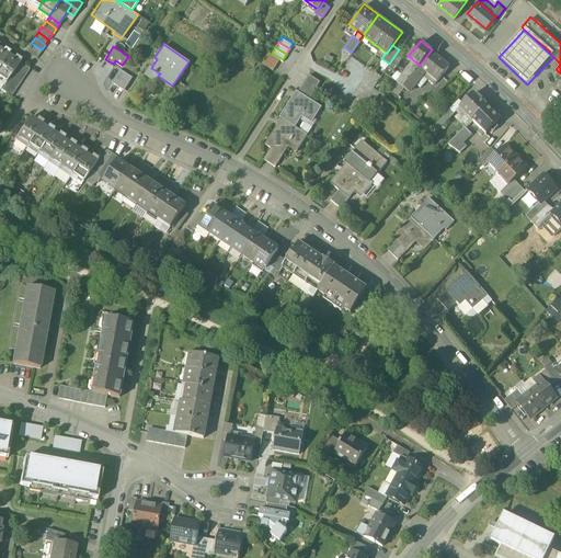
[(432,49),(420,65),(425,70),(436,79),(449,65),(432,49)]
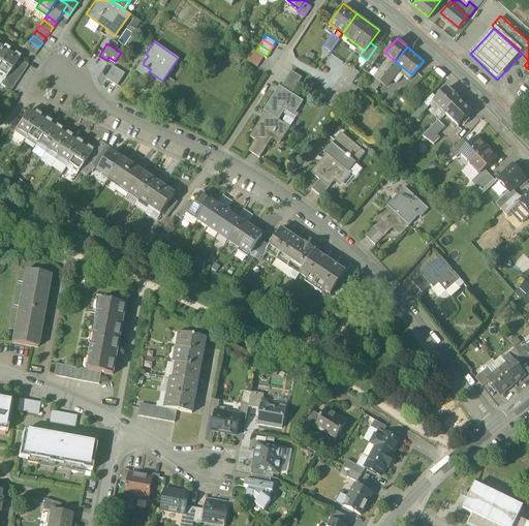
[(263,55),(253,48),(247,58),(257,64),(263,55)]
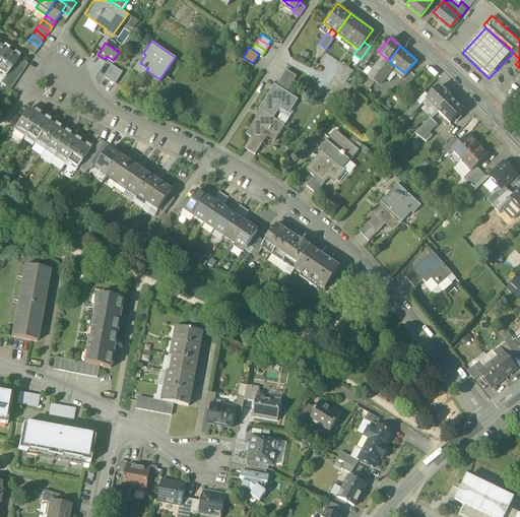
[(7,49),(0,60),(0,75),(3,77),(4,76),(8,71),(11,66),(14,61),(18,56),(7,49)]
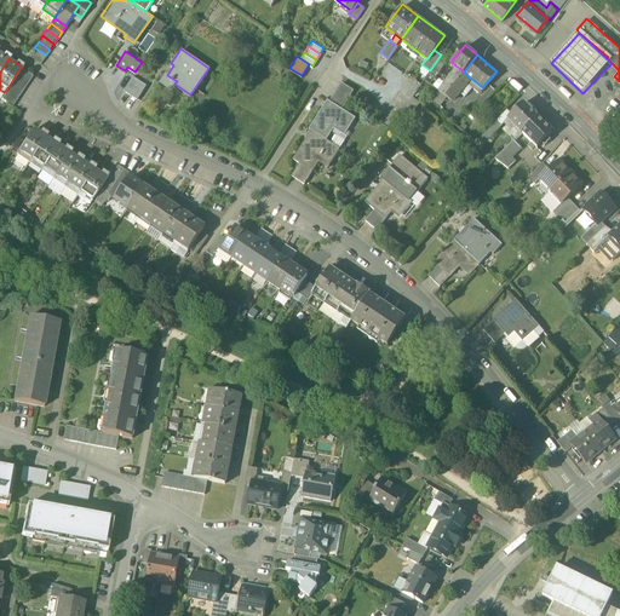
[(33,74),(22,67),(17,73),(29,80),(33,74)]
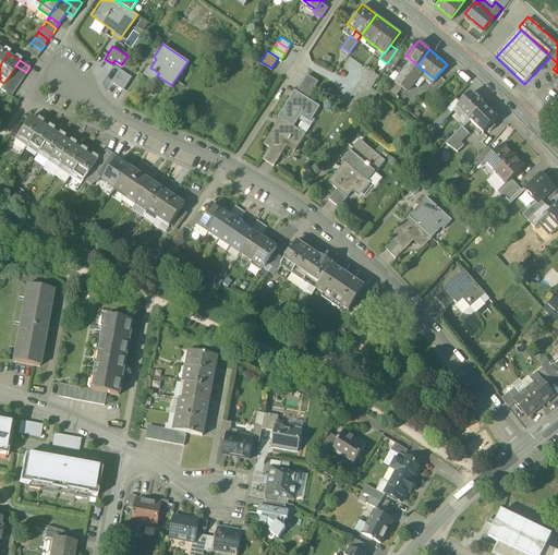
[(409,62),(398,74),(404,80),(416,64),(413,61),(409,62)]
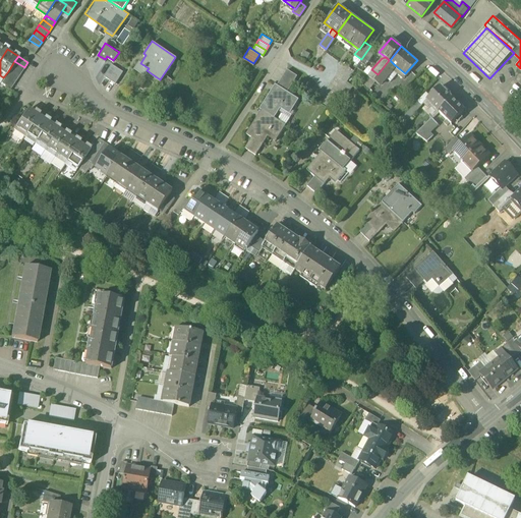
[(378,74),(374,78),(380,82),(395,65),(390,60),(389,60),(378,74)]
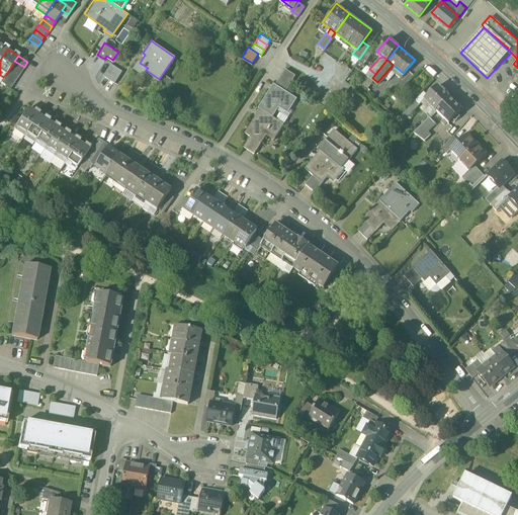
[(24,67),(14,61),(11,66),(21,72),(24,67)]
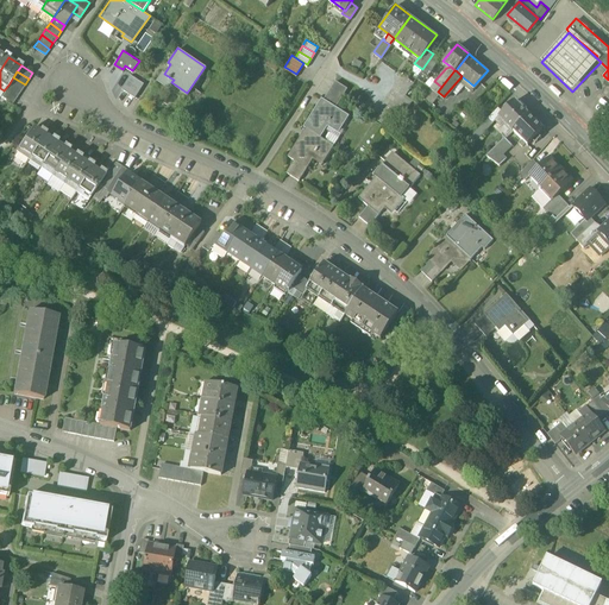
[(402,73),(378,108),(390,117),(406,93),(414,81),(402,73)]
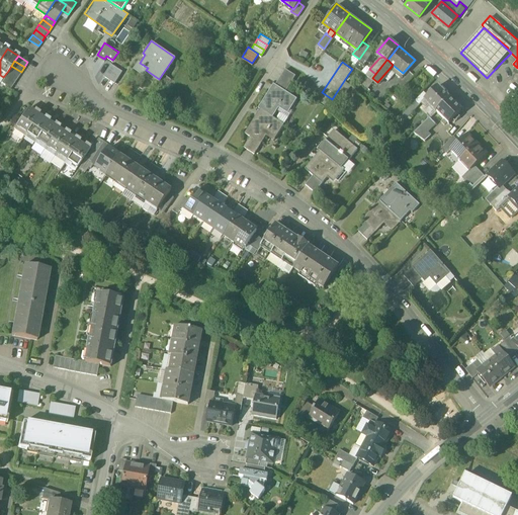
[(111,63),(103,75),(114,81),(121,69),(111,63)]
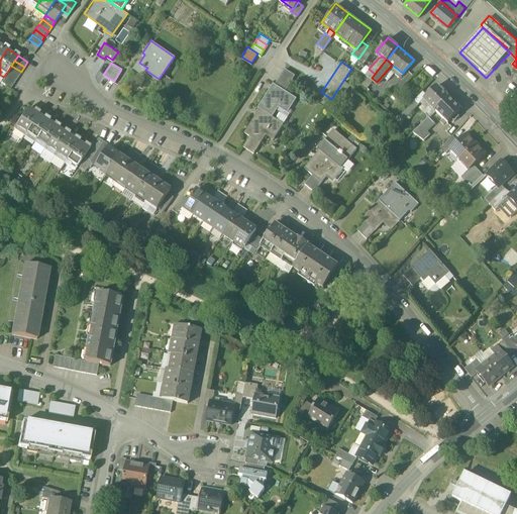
[(21,72),(11,66),(8,71),(17,77),(21,72)]
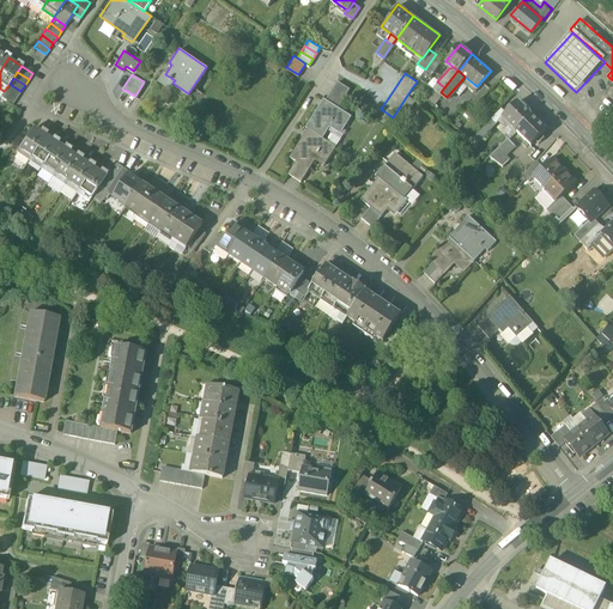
[(350,87),(338,79),(329,92),(341,99),(350,87)]
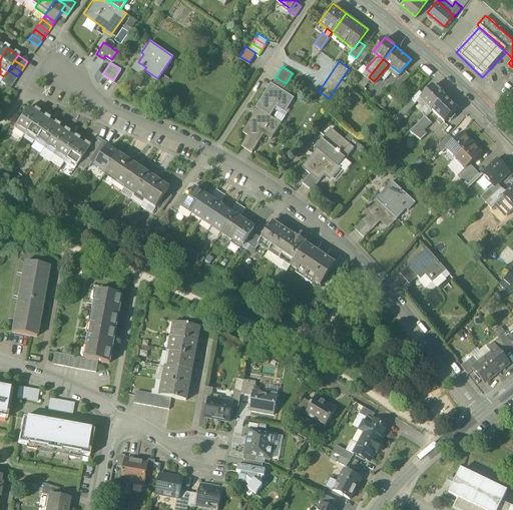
[(372,73),(366,68),(363,73),(369,77),(372,73)]
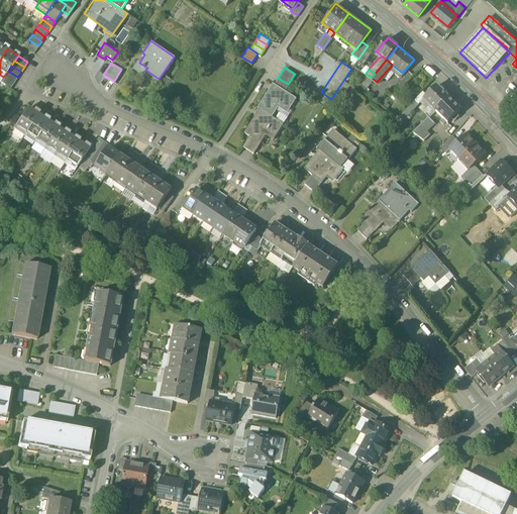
[(17,77),(8,71),(4,76),(14,82),(17,77)]
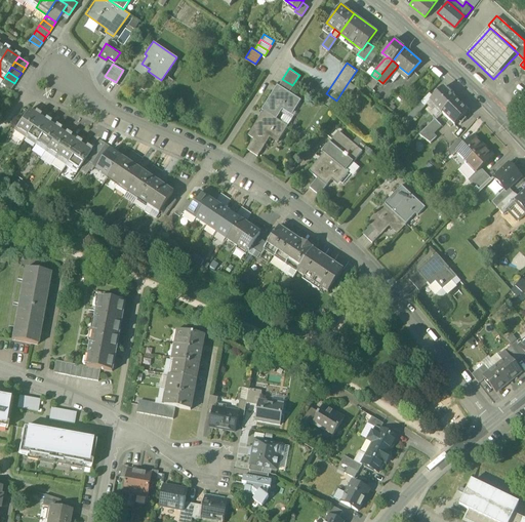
[(14,83),(4,77),(3,78),(1,82),(10,88),(14,83)]
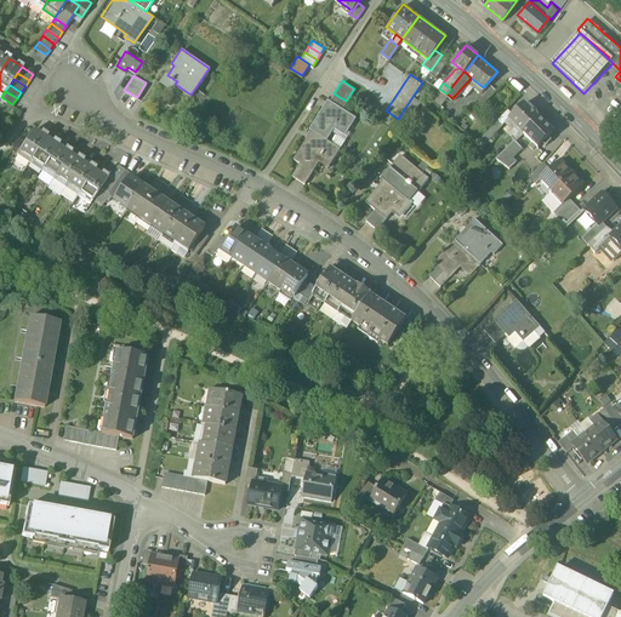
[(346,101),(334,93),(330,100),(342,108),(346,101)]
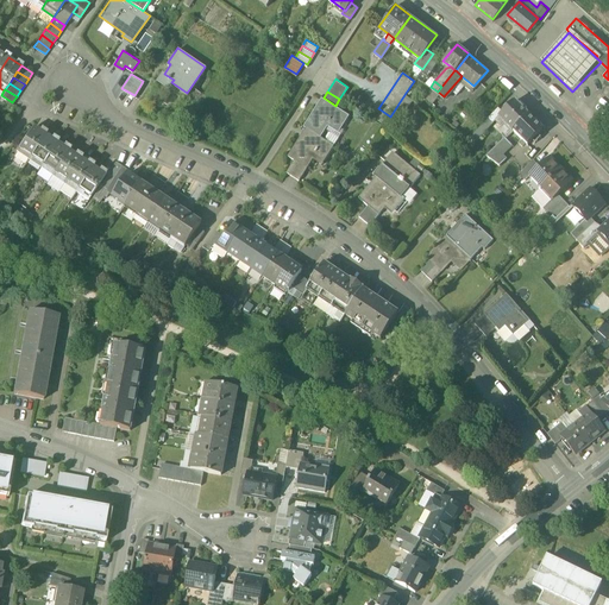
[(318,106),(316,105),(303,125),(306,126),(308,127),(320,136),(330,120),(340,127),(349,114),(336,106),(324,98),(321,96),(321,98),(322,99),(318,106)]
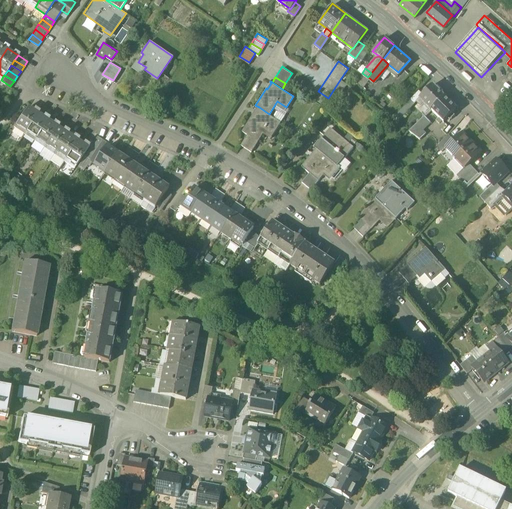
[(432,83),(419,96),(424,101),(430,108),(431,107),(431,108),(444,95),(432,83)]
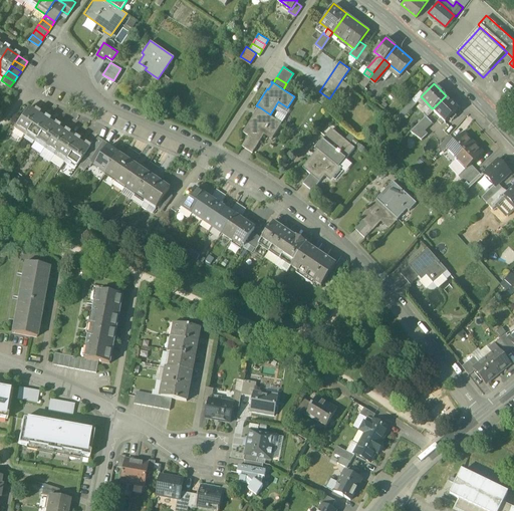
[(446,95),(433,108),(441,116),(444,118),(445,120),(458,107),(446,95)]
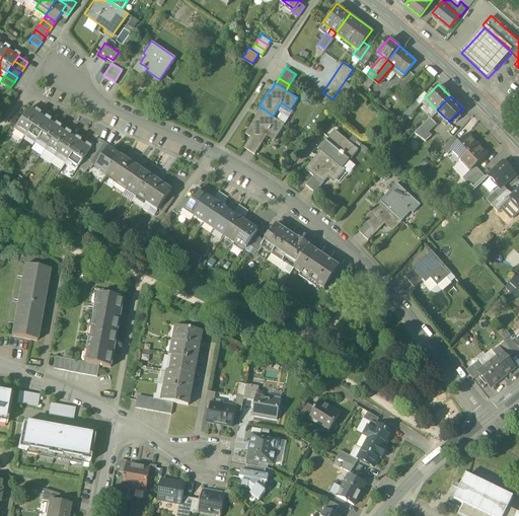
[(416,99),(397,118),(402,122),(420,103),(416,99)]
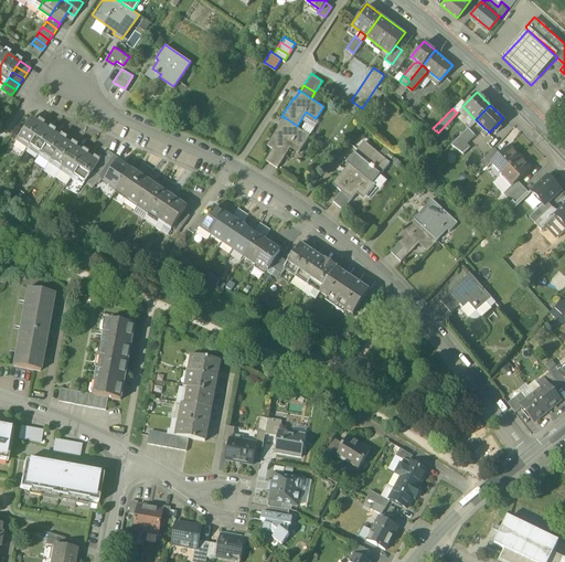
[(30,117),(16,139),(27,147),(42,125),(30,117)]
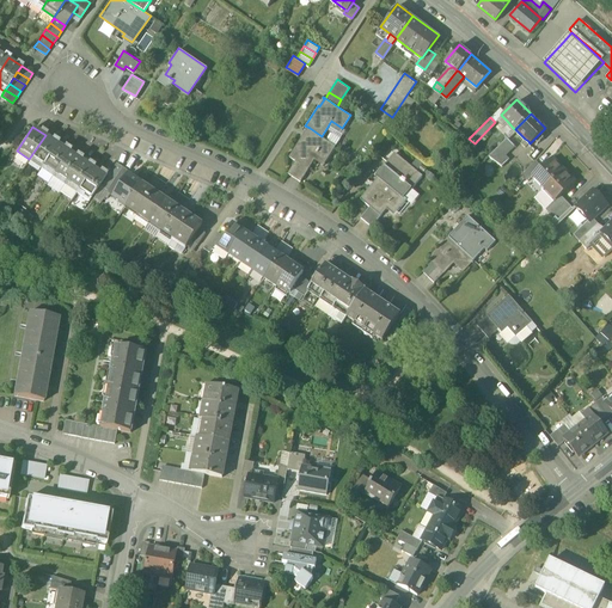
[(310,128),(305,136),(303,135),(289,155),(295,159),(308,167),(317,153),(326,159),(336,145),(322,136),(310,128)]
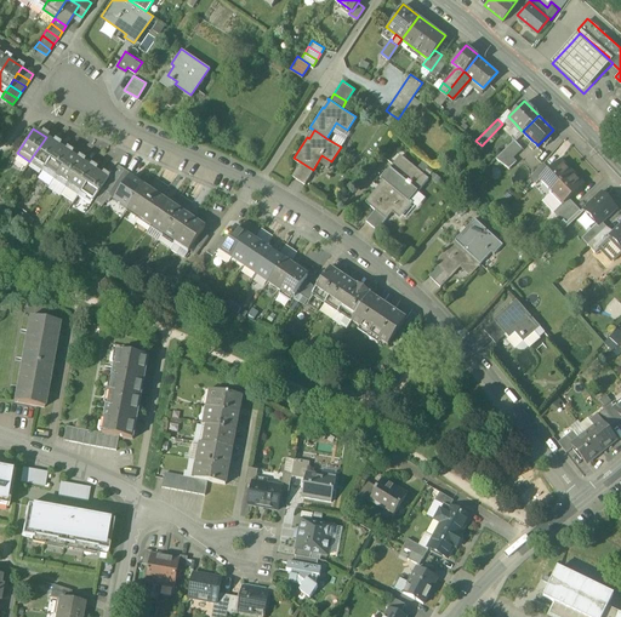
[(46,137),(29,161),(41,170),(57,146),(46,137)]
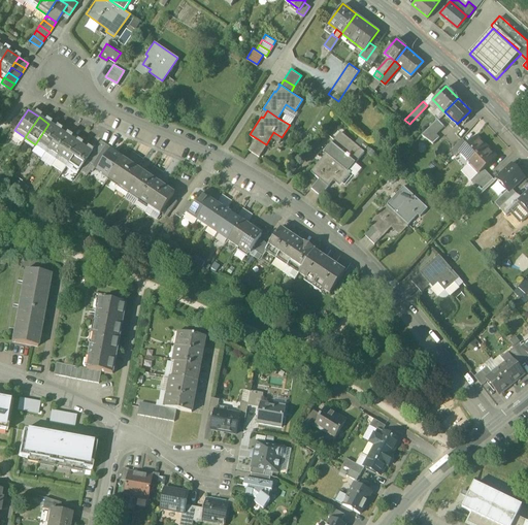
[(437,118),(422,133),(433,142),(438,137),(433,133),(443,123),(437,118)]
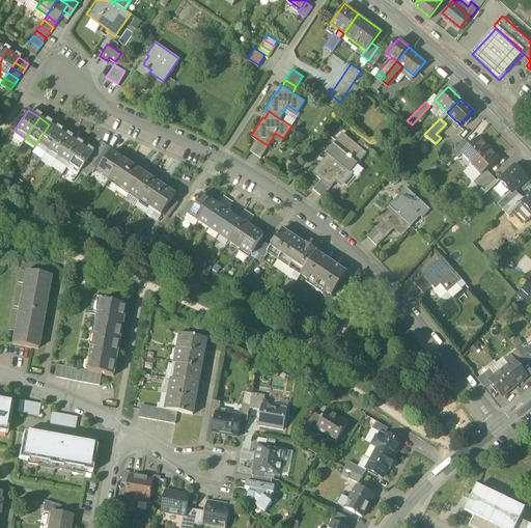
[(49,124),(35,145),(46,151),(59,131),(49,124)]
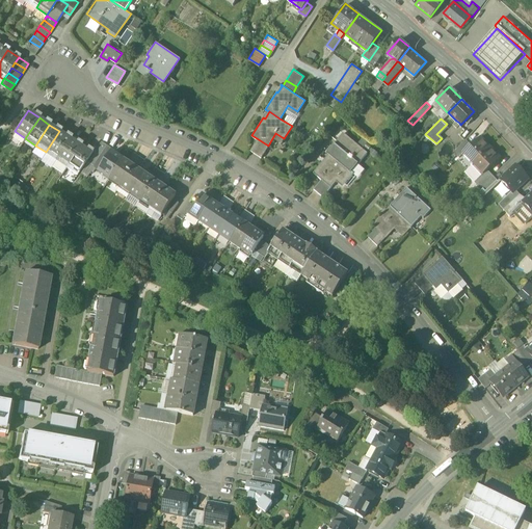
[(59,131),(46,152),(56,159),(70,138),(59,131)]
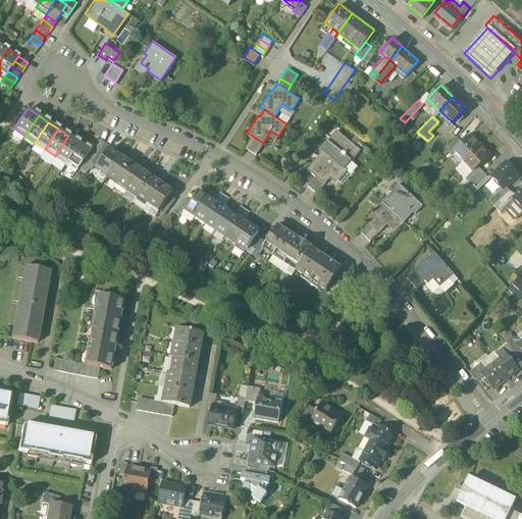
[(360,149),(338,131),(331,139),(329,137),(320,148),(322,150),(323,150),(345,167),(360,149)]
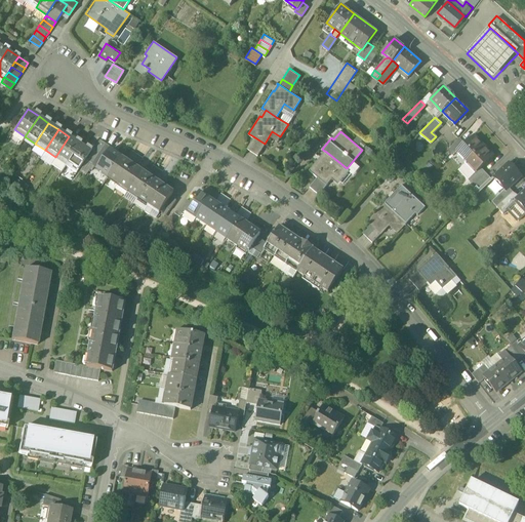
[(463,143),(456,149),(457,150),(467,160),(483,144),(474,133),(463,143)]
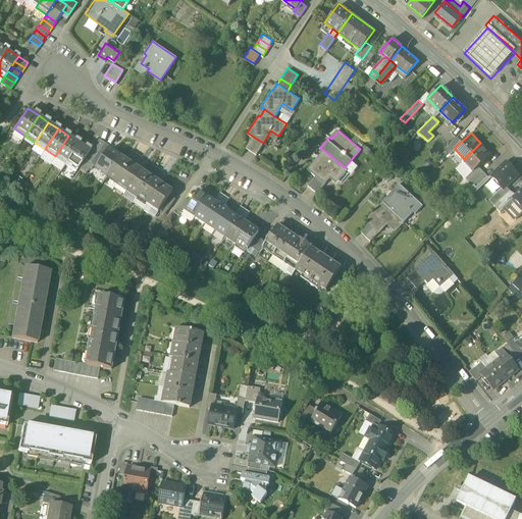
[(355,134),(351,139),(362,148),(366,143),(355,134)]
